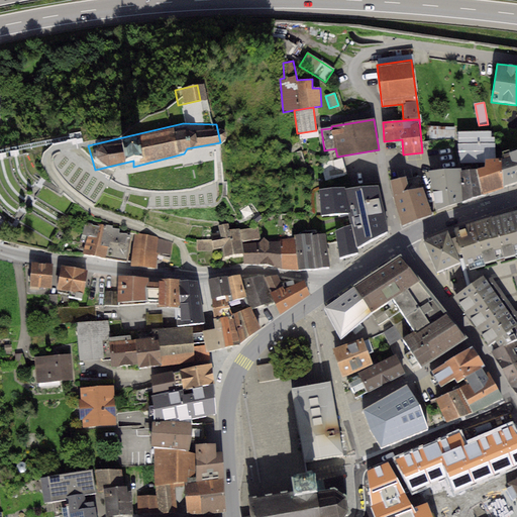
[(455,127),(428,126),(426,140),(455,139),(455,127)]
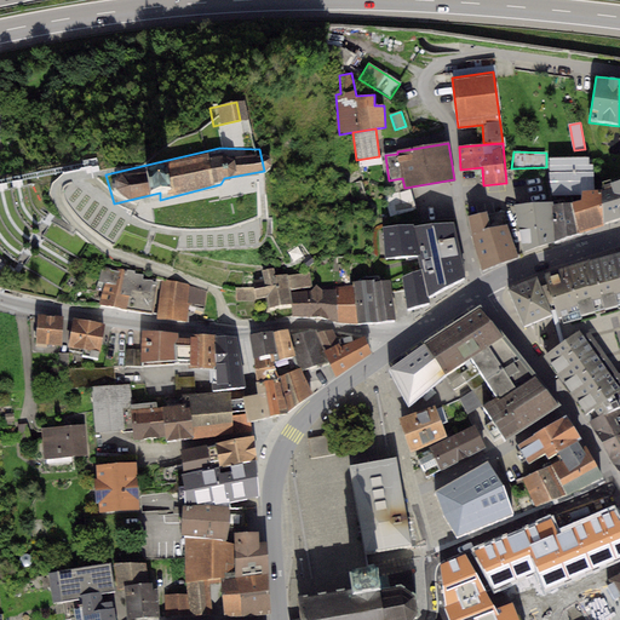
[(590,158),(550,158),(552,193),(581,191),(596,190),(593,165),(590,165),(590,158)]
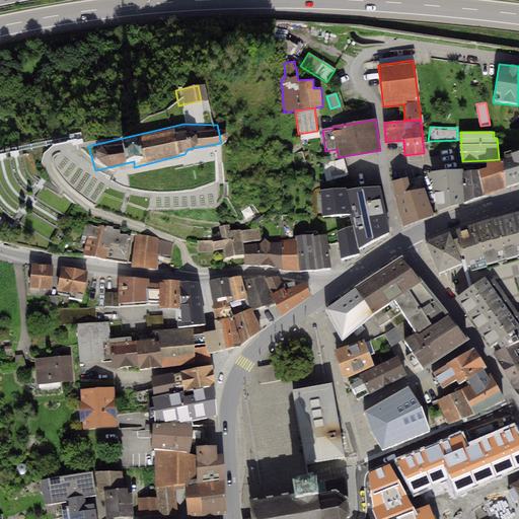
[(504,159),(506,187),(518,181),(518,149),(511,152),(512,157),(504,159)]
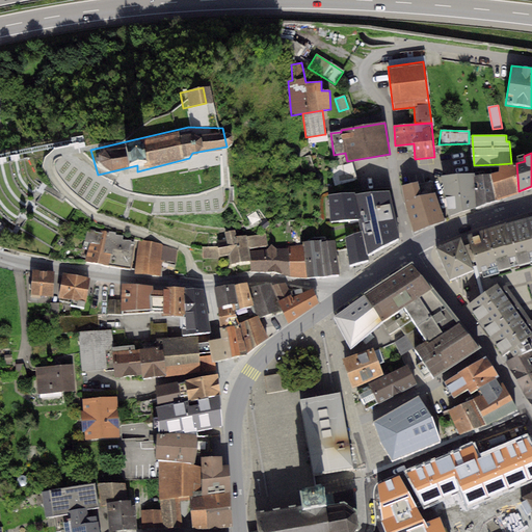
[(351,163),(329,169),(334,185),(355,179),(351,163)]
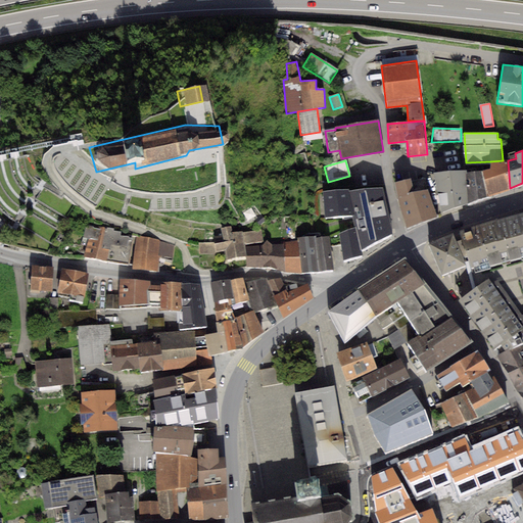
[(510,188),(508,160),(503,160),(490,161),(490,169),(483,171),(487,197),(510,191),(510,188)]
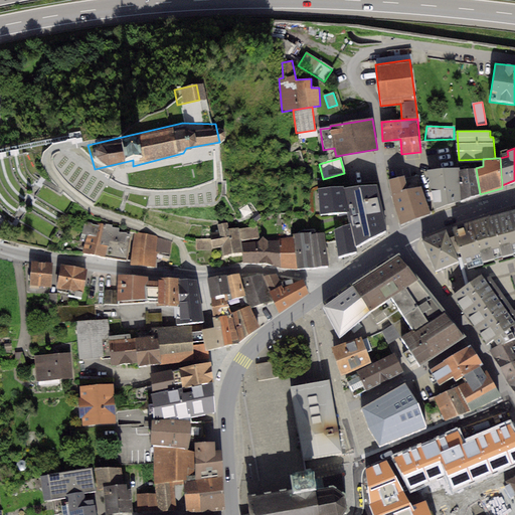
[(459,167),(462,200),(480,194),(476,168),(483,166),(483,159),(459,160),(459,167)]
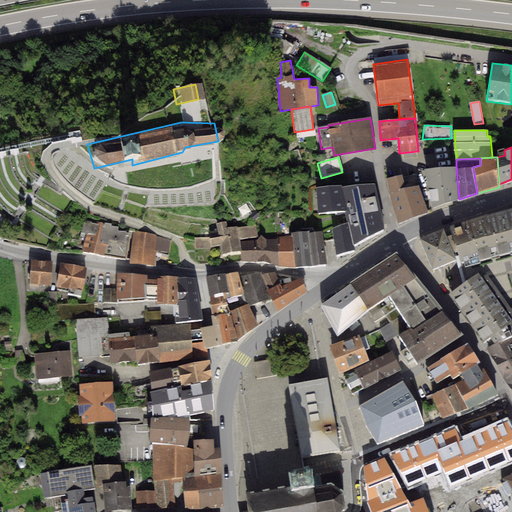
[(424,169),(433,207),(459,199),(456,166),(424,169)]
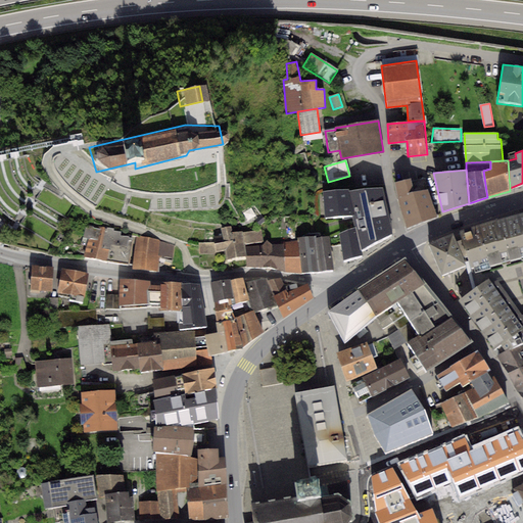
[(410,179),(393,182),(408,228),(438,216),(428,189),(414,192),(410,179)]
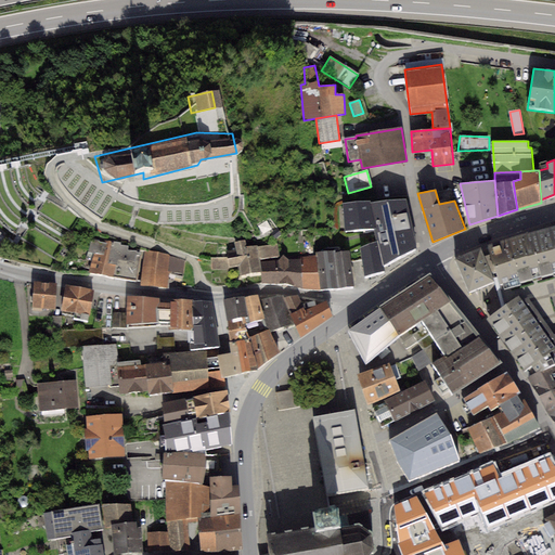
[(346,231),(374,229),(376,241),(359,246),(364,276),(385,270),(383,265),(416,248),(405,198),(370,203),(370,201),(344,203),(346,231)]
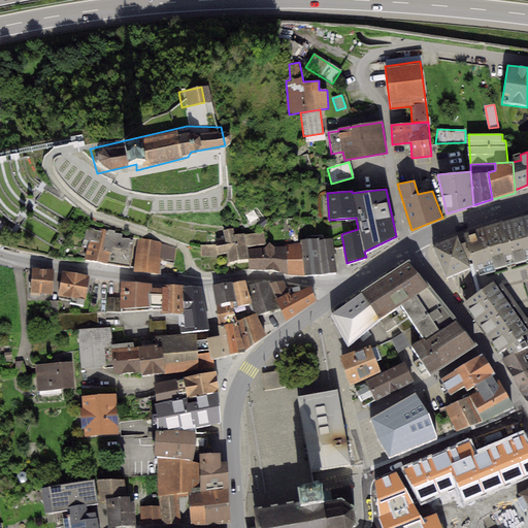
[(527,213),(464,232),(467,241),(461,244),(458,235),(432,245),(446,278),(470,268),(467,261),(472,259),(480,290),(463,303),(498,354),(506,349),(509,355),(515,352),(527,348),(527,213)]
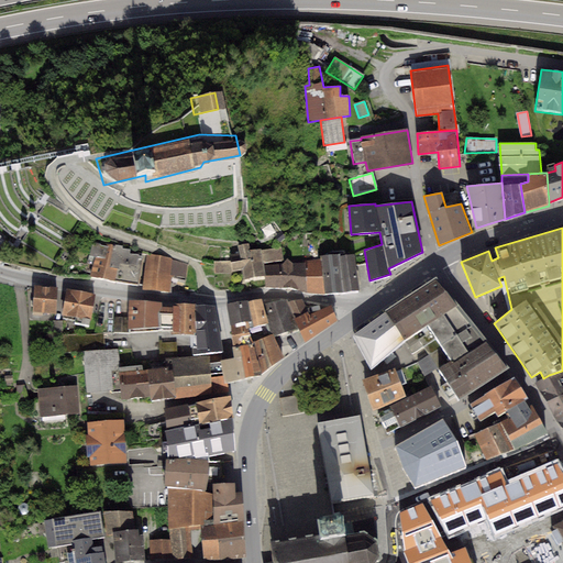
[(282,232),(275,238),(279,243),(286,238),(282,232)]
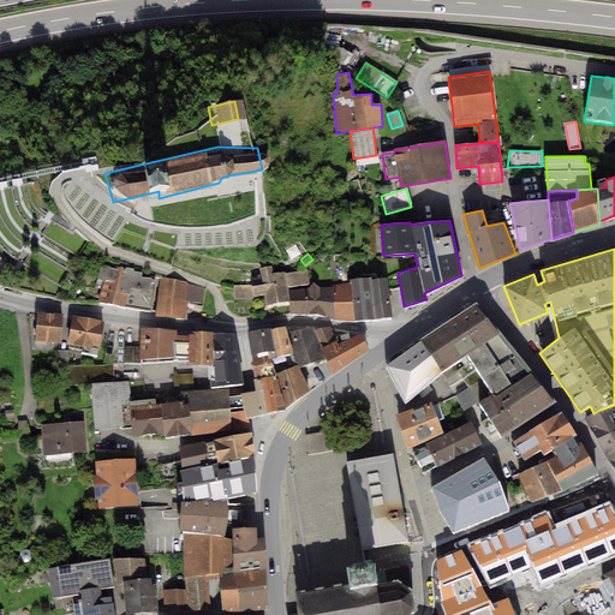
[(135,269),(101,263),(96,286),(102,287),(100,302),(126,306),(126,305),(151,310),(157,280),(151,279),(142,276),(142,273),(133,272),(135,269)]
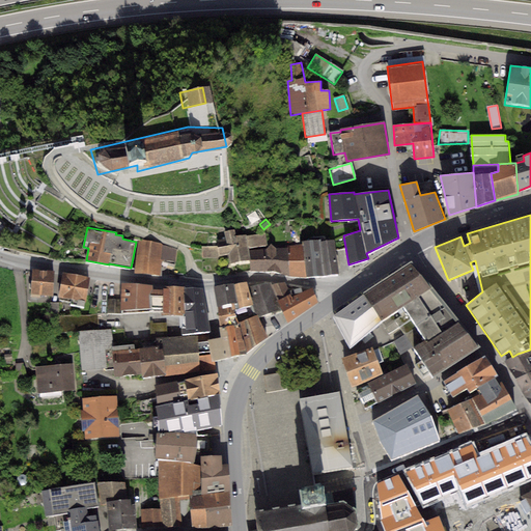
[(216,247),(201,247),(202,258),(218,257),(218,255),(228,254),(230,262),(250,260),(247,248),(268,245),(266,233),(246,236),(246,235),(235,235),(234,229),(224,231),(225,239),(215,240),(216,247)]
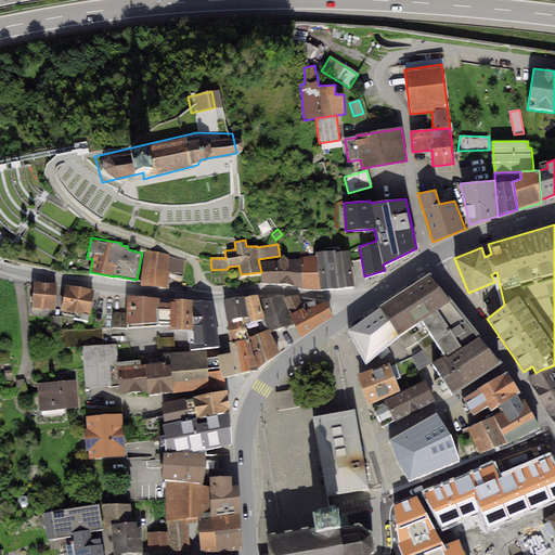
[(169,255),(144,250),(141,284),(166,287),(168,271),(184,274),(185,261),(169,255)]
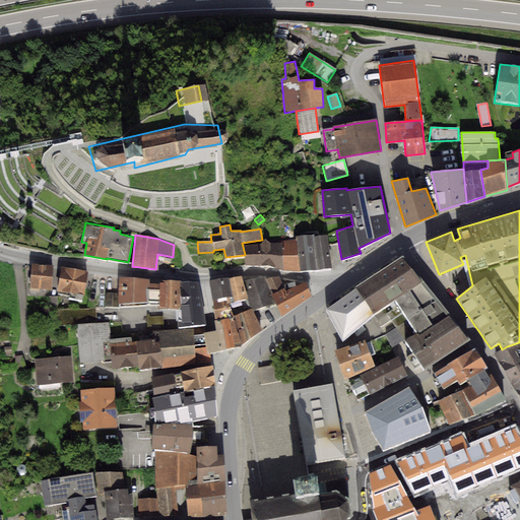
[(314,235),(297,236),(297,240),(300,271),(331,268),(326,236),(314,237),(314,235)]
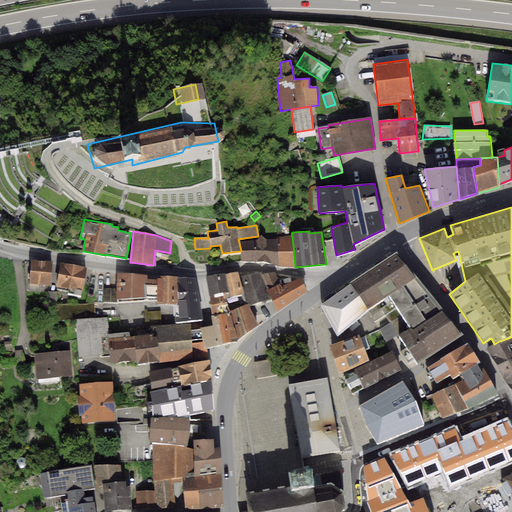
[(279,265),(277,239),(266,240),(261,235),(257,240),(241,241),(242,261),(263,261),(279,265)]
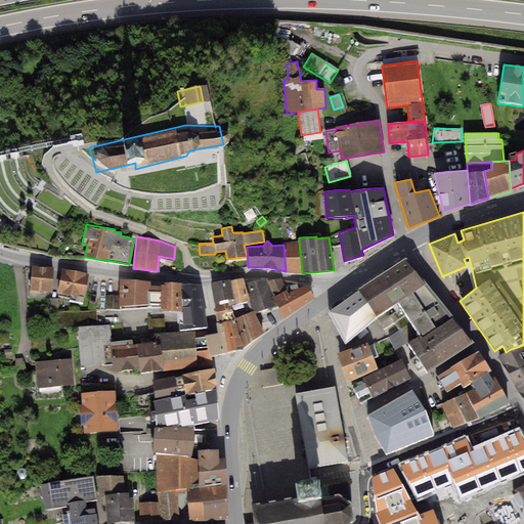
[(284,245),(286,271),(302,273),(299,242),(284,243),(284,245)]
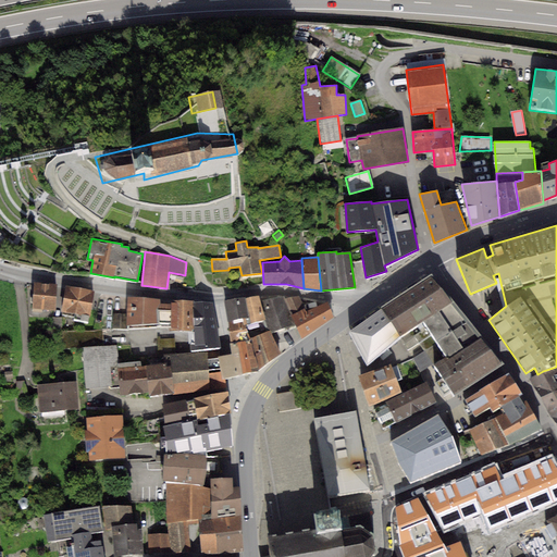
[(382,309),(399,336),(412,329),(424,350),(468,321),(431,276),(382,309)]
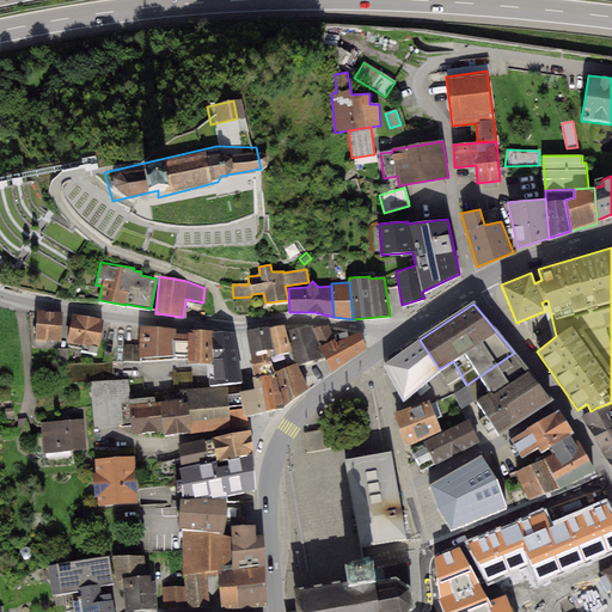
[(63,313),(38,311),(35,337),(61,341),(63,313)]
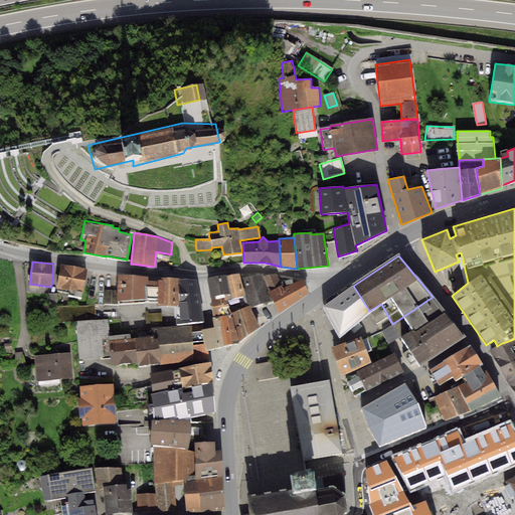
[(87,271),(60,266),(56,288),(82,293),(87,271)]
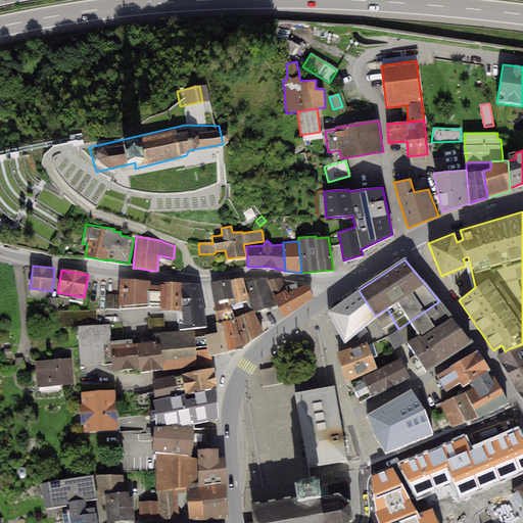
[(243,277),(230,281),(234,297),(236,303),(249,300),(243,277)]
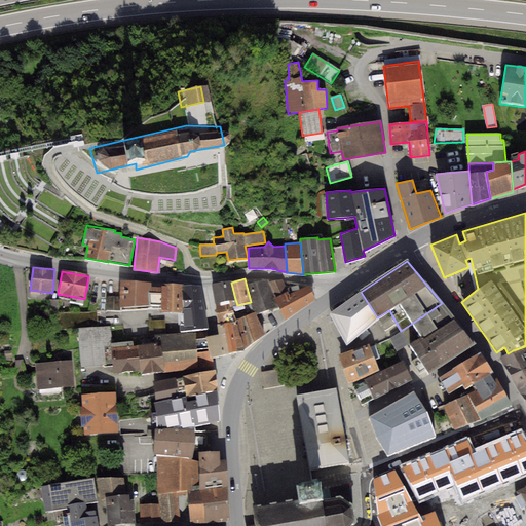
[(283,279),(269,283),(277,307),(286,320),(315,299),(309,285),(290,294),(283,279)]
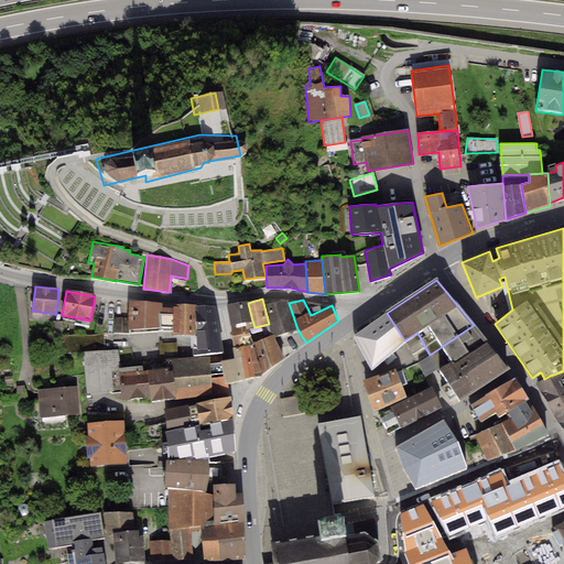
[(162,304),(130,301),(129,318),(129,333),(160,328),(162,307),(162,304)]
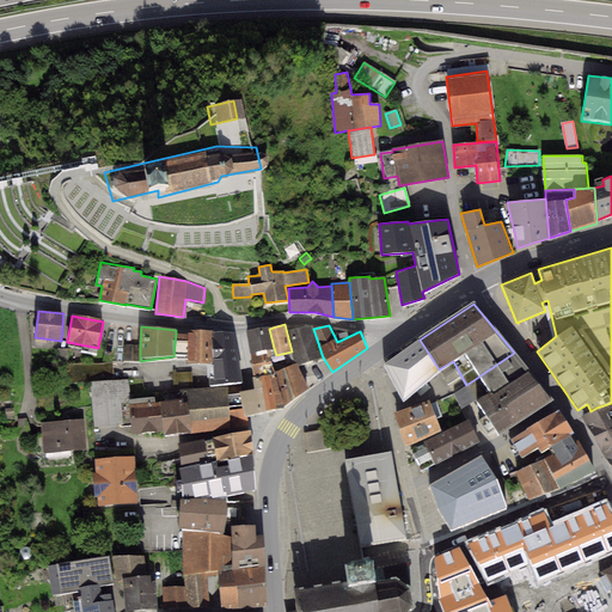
[(269,326),(245,331),(250,353),(270,349),(274,348),(269,329),(269,326)]
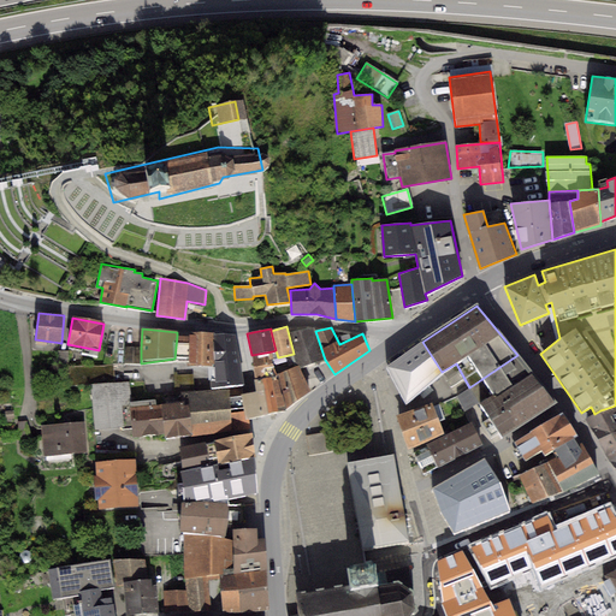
[(314,329),(289,333),(294,354),(298,366),(300,368),(325,360),(315,331),(314,329)]
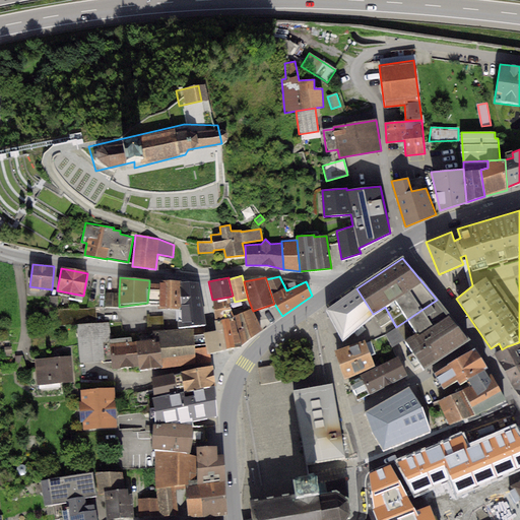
[(180,280),(159,280),(159,284),(149,283),(147,303),(159,304),(159,308),(181,308),(180,280)]
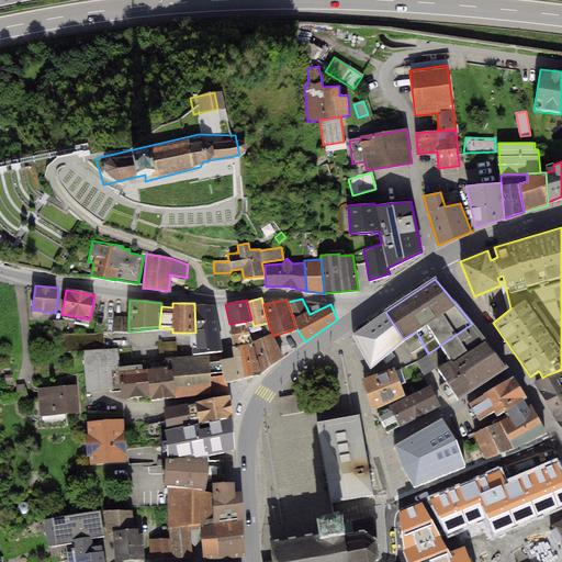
[(214,305),(194,303),(195,333),(195,346),(192,346),(192,356),(209,355),(223,353),(214,305)]
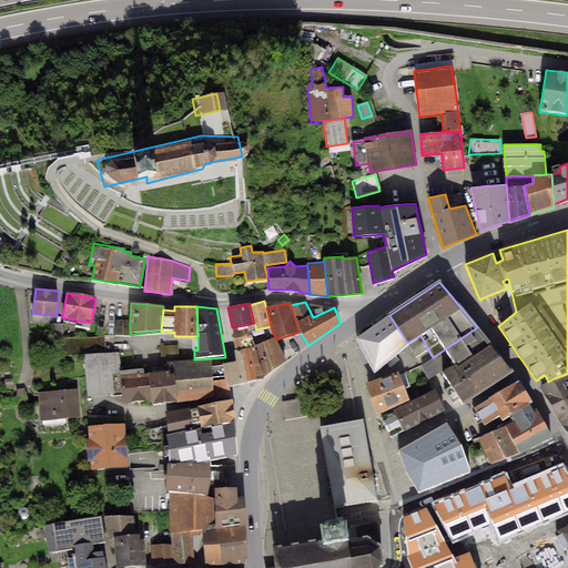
[(389,315),(355,338),(375,374),(407,343),(389,315)]
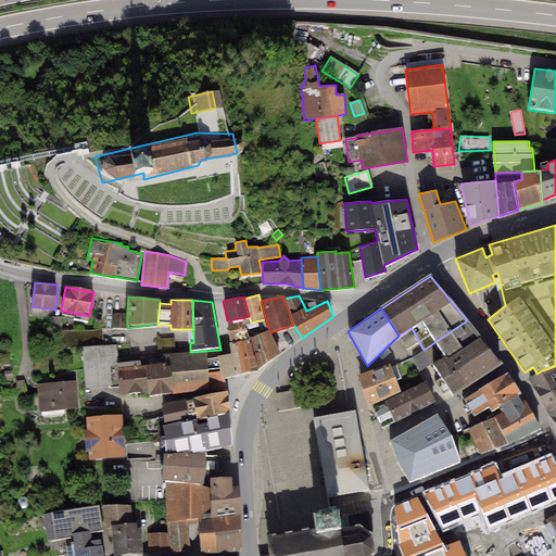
[(127,314),(113,313),(112,327),(127,328),(127,314)]
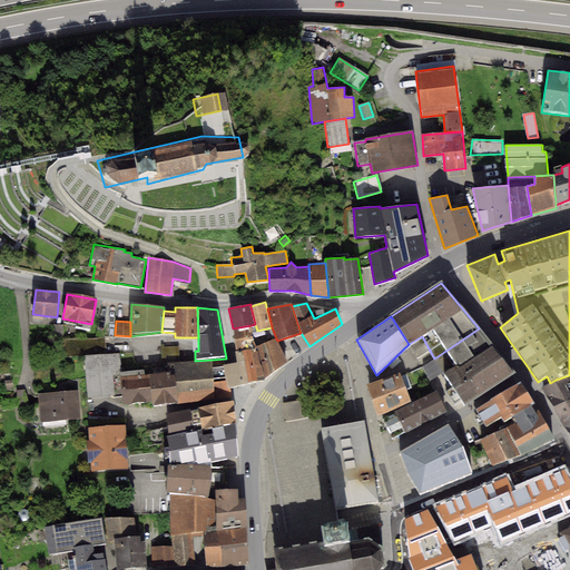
[(64,324),(53,324),(55,341),(65,340),(64,324)]
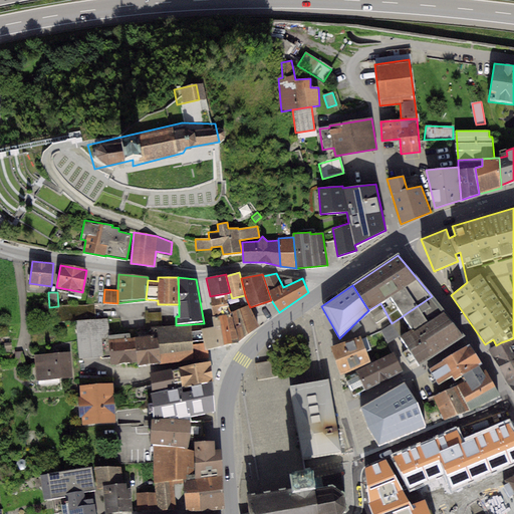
[(227,293),(210,296),(212,317),(232,313),(227,293)]
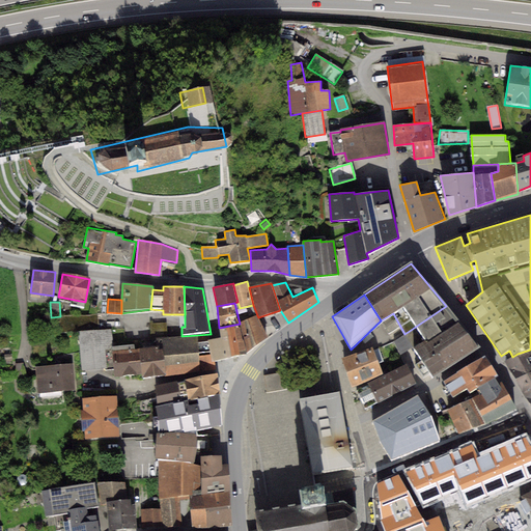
[(404,334),(413,347),(422,360),(416,364),(423,376),(430,372),(432,376),(478,346),(446,306),(404,334)]
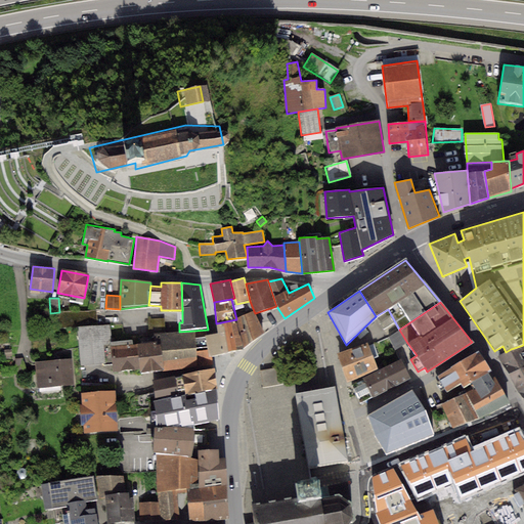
[(77,328),(97,326),(96,310),(59,312),(60,329),(77,328)]
